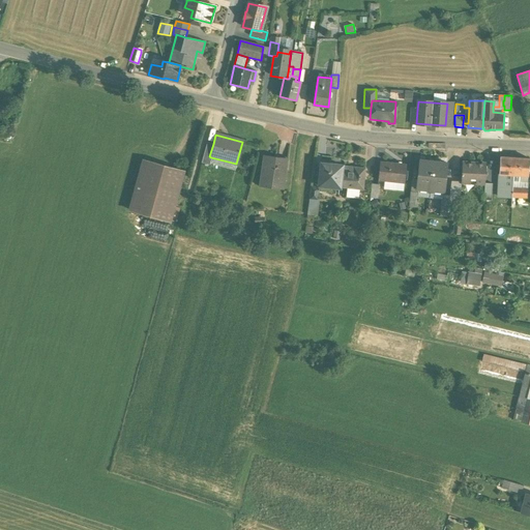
[(207,142),(201,163),(209,165),(211,157),(209,156),(213,144),(207,142)]
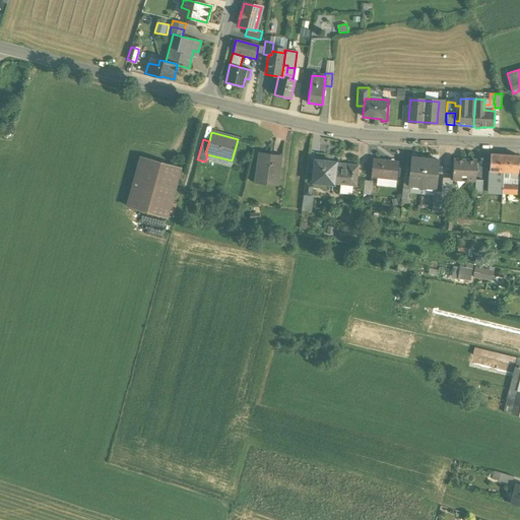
[(281,155),(258,152),(255,183),(277,186),(281,155)]
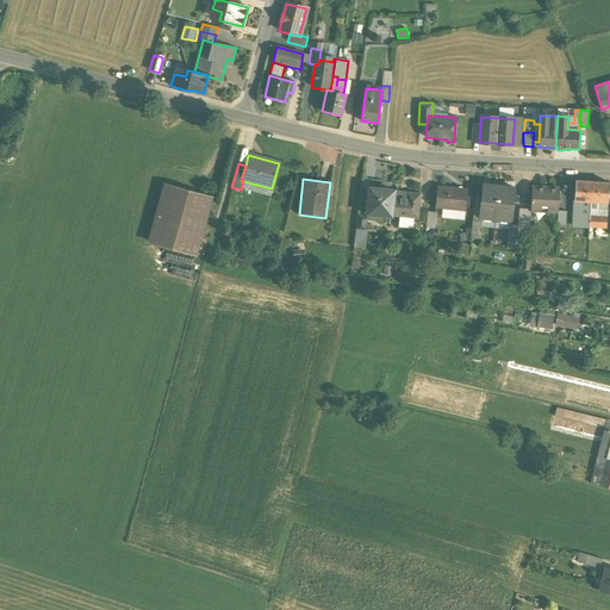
[(592,182),(576,181),(574,200),(591,201),(592,182)]
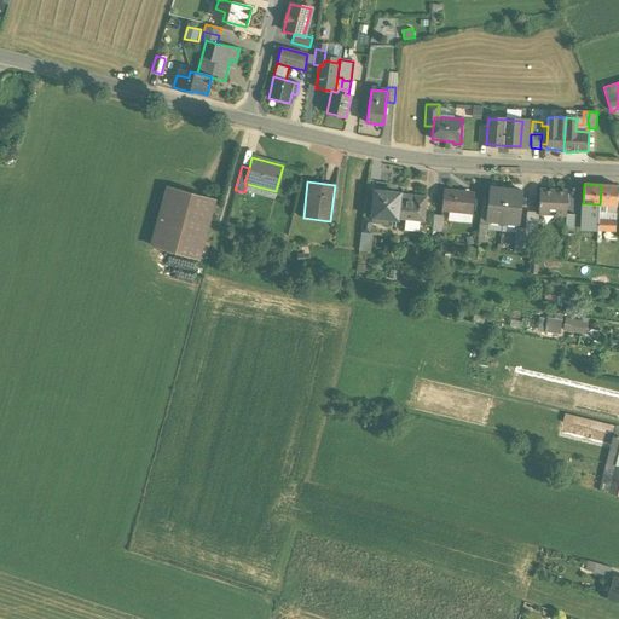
[(618,185),(601,185),(600,204),(609,206),(617,206),(618,185)]
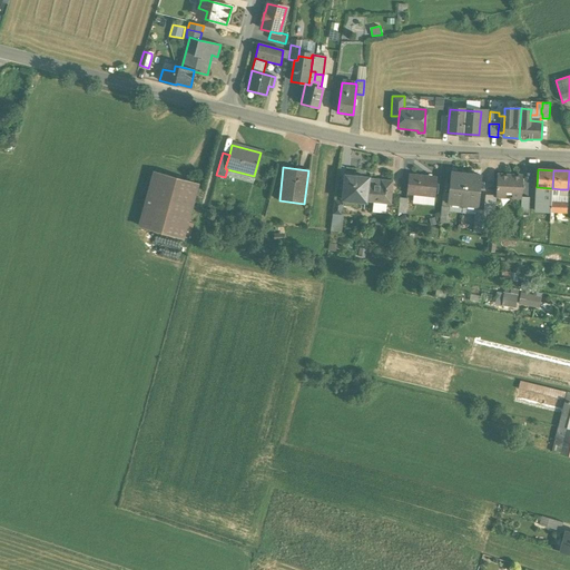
[(197,184),(154,173),(139,226),(183,238),(197,184)]
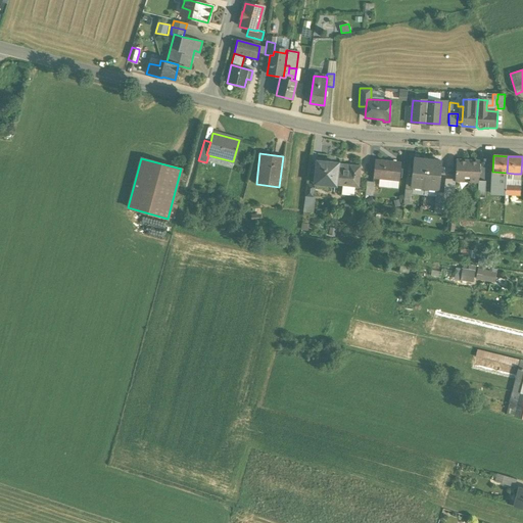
[(427,159),(414,158),(411,187),(424,188),(427,159)]
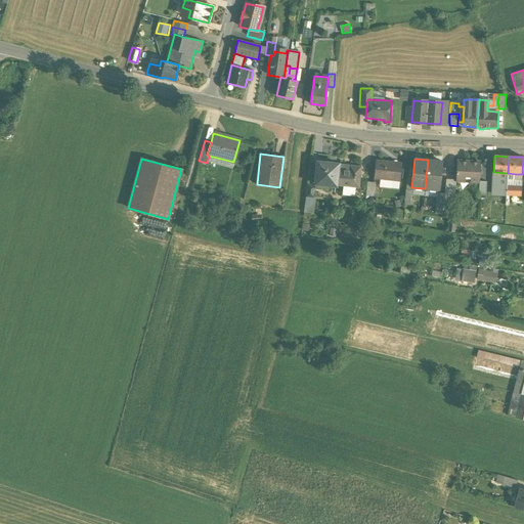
[(401,163),(376,160),(374,178),(400,181),(401,163)]
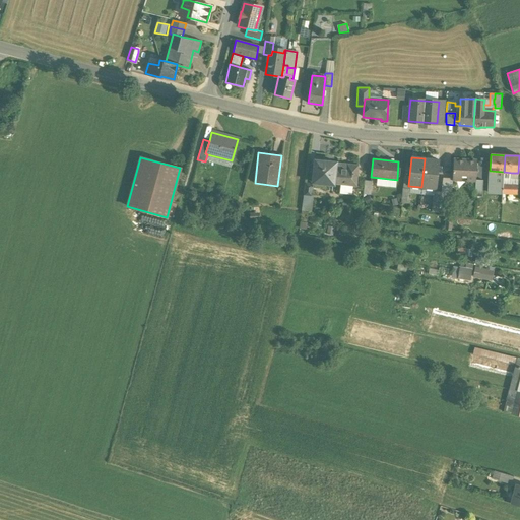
[(438,160),(425,158),(421,187),(435,189),(438,160)]
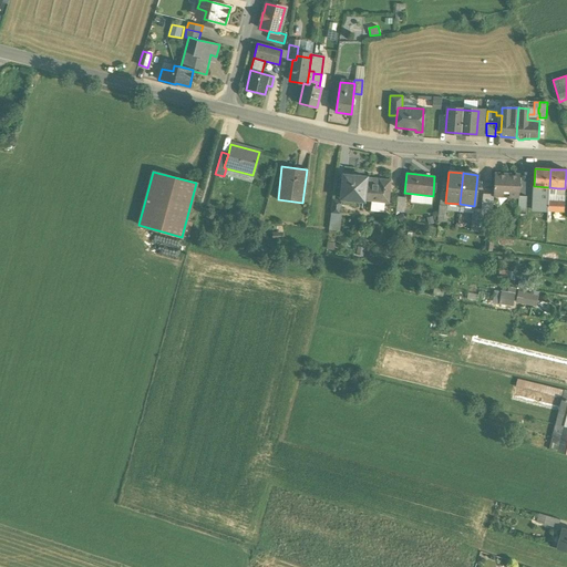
[(519,176),(494,174),(493,195),(518,196),(519,176)]
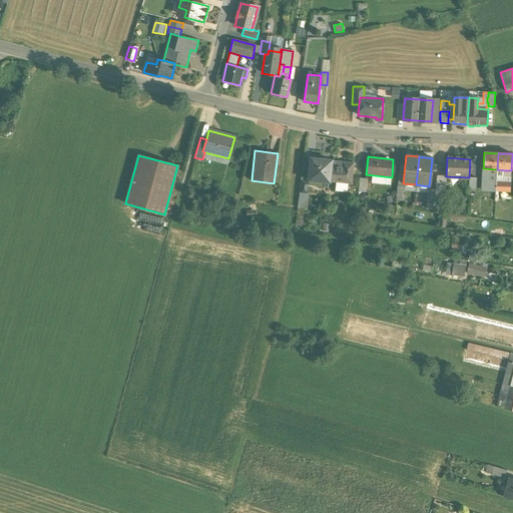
[(331,160),(312,158),(310,179),(329,181),(330,165),(331,160)]
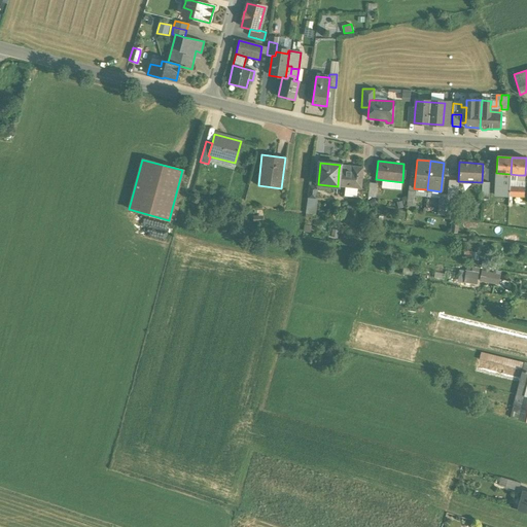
[(363,168),(353,167),(352,172),(339,170),(338,186),(345,187),(357,188),(361,188),(363,168)]
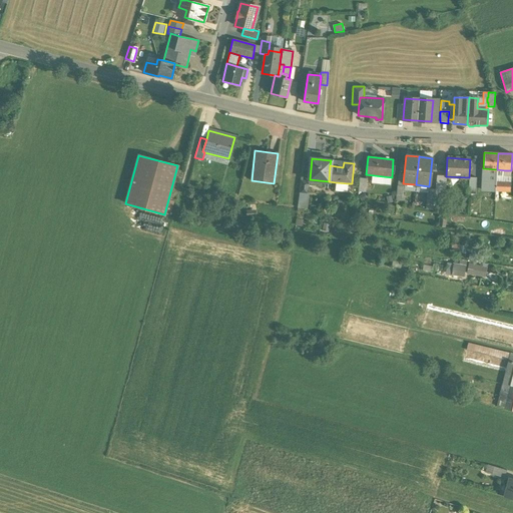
[(497,169),(483,168),(482,181),(496,182),(497,169)]
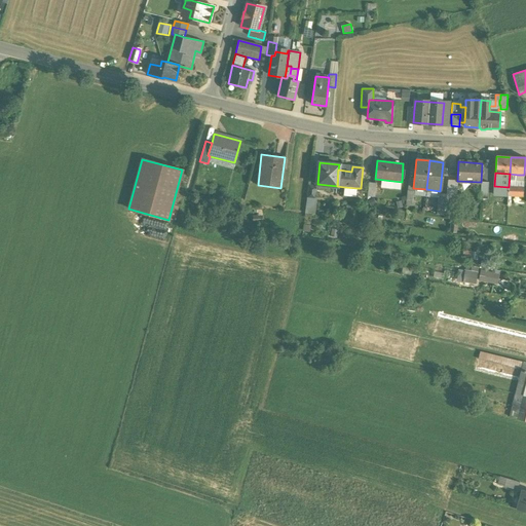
[(455,181),(447,180),(446,194),(446,196),(456,197),(457,184),(454,184),(455,181)]
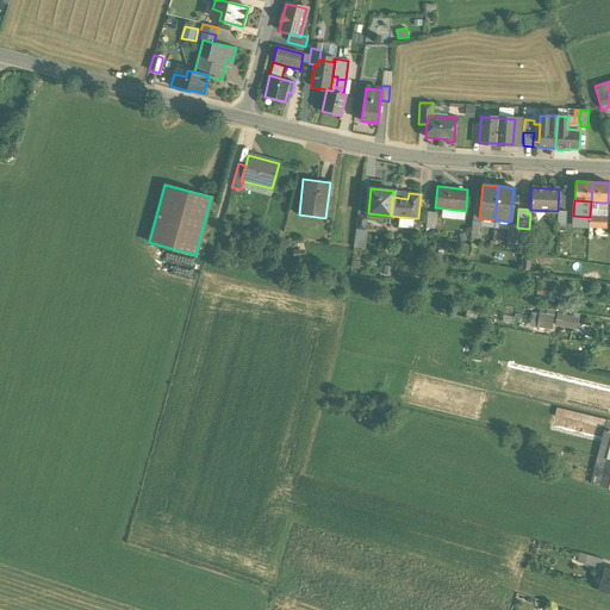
[(436,212),(428,212),(427,226),(435,228),(436,212)]
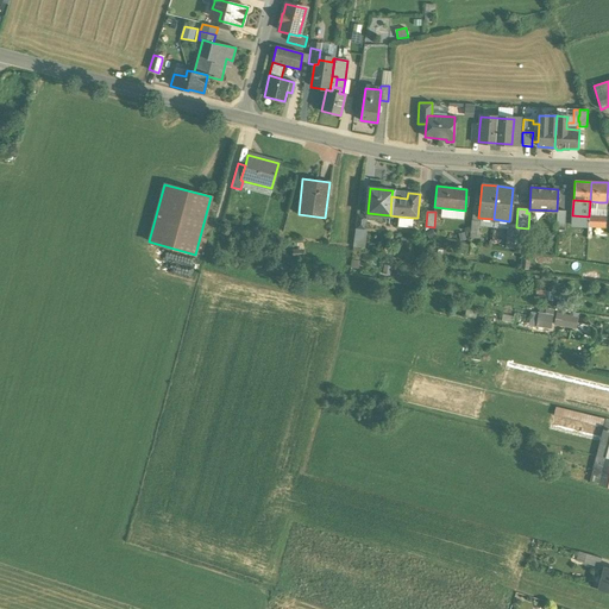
[(368,215),(357,214),(356,227),(365,228),(368,215)]
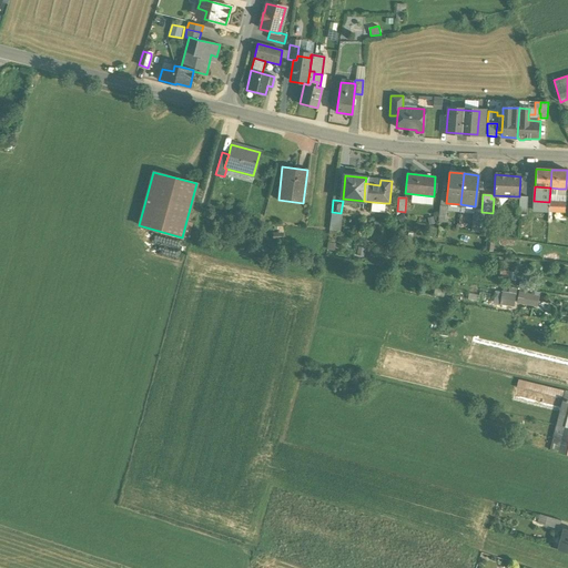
[(549,202),(534,201),(534,210),(539,210),(549,211),(549,202)]
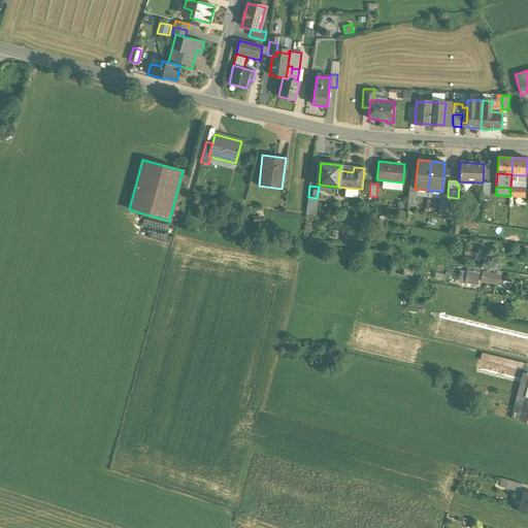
[(358,189),(345,188),(344,197),(357,198),(358,189)]
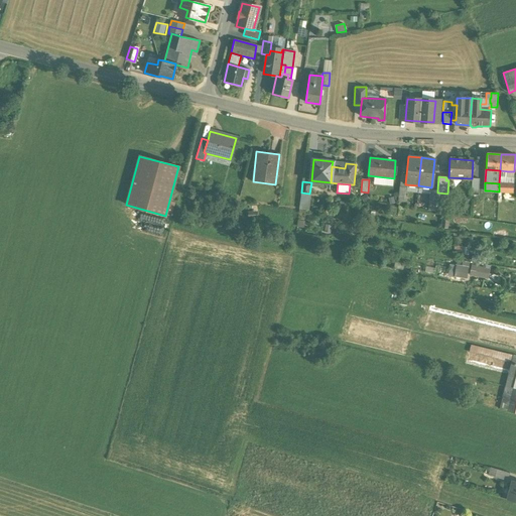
[(513,183),(499,183),(499,191),(513,192),(513,183)]
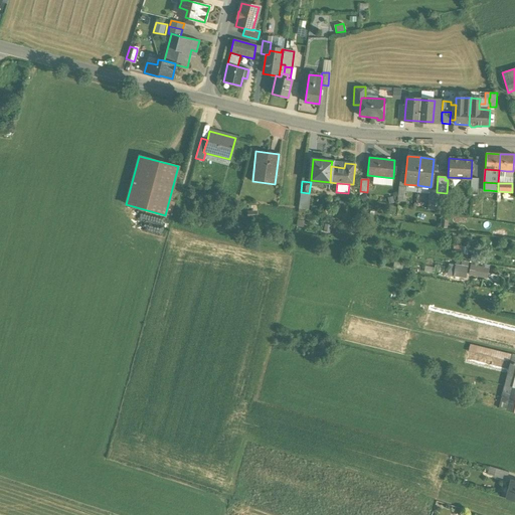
[(406,187),(398,186),(397,200),(404,201),(406,187)]
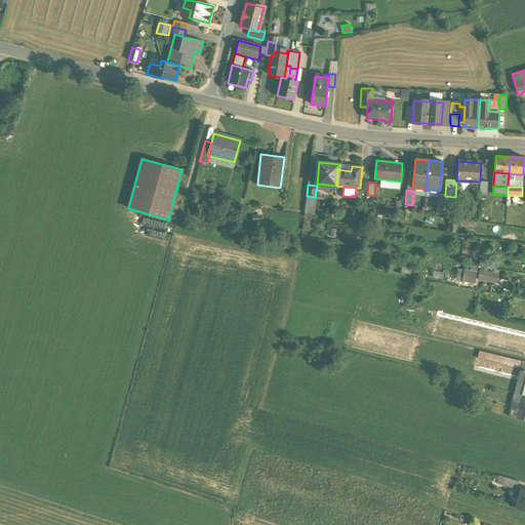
[(445,194),(437,193),(436,207),(443,208),(445,196),(445,194)]
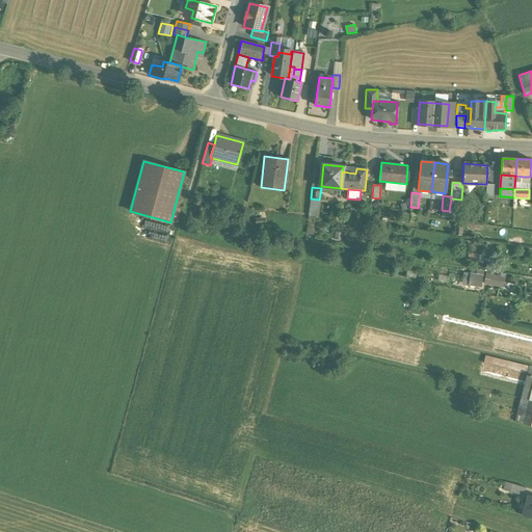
[(514,197),(505,196),(504,208),(513,208),(514,197)]
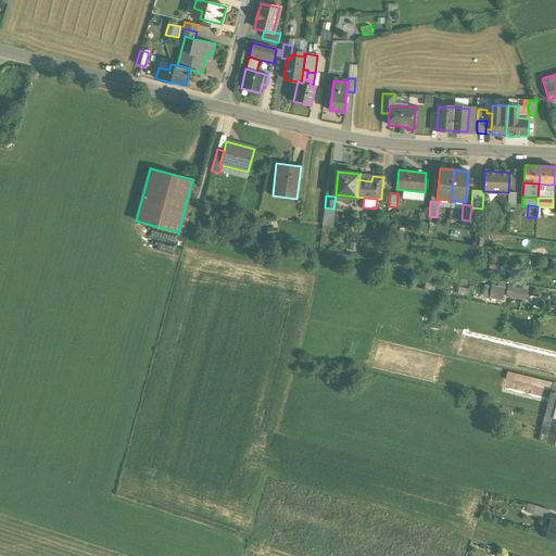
[(508,256),(501,256),(500,265),(507,266),(508,256)]
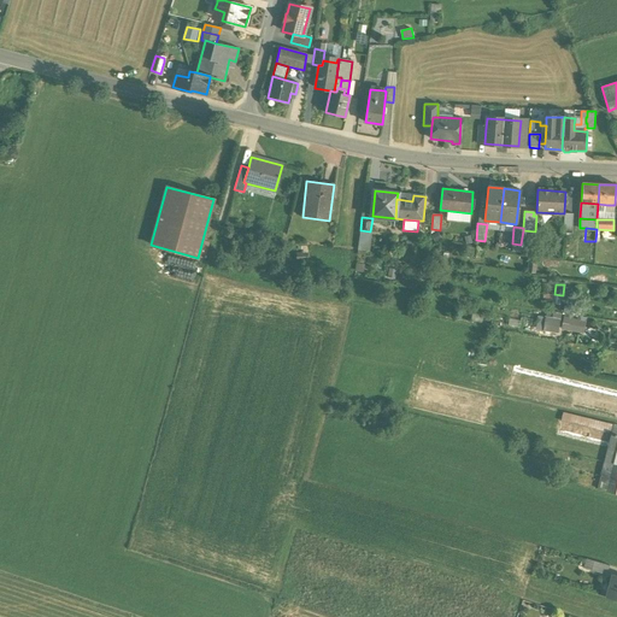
[(563,322),(545,318),(542,330),(558,333),(558,328),(586,333),(588,321),(563,316),(563,322)]
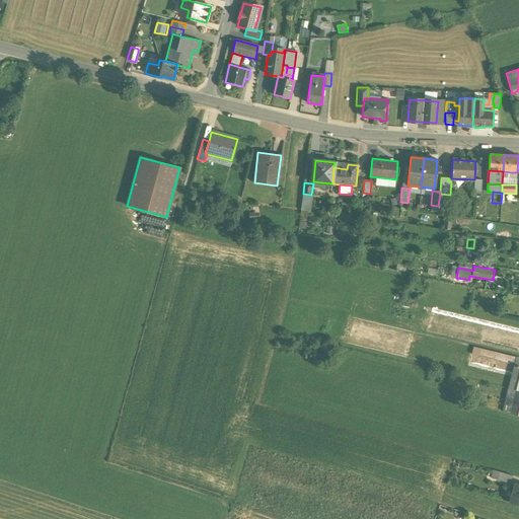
[(516,358),(473,347),(471,354),(514,365),(516,358)]
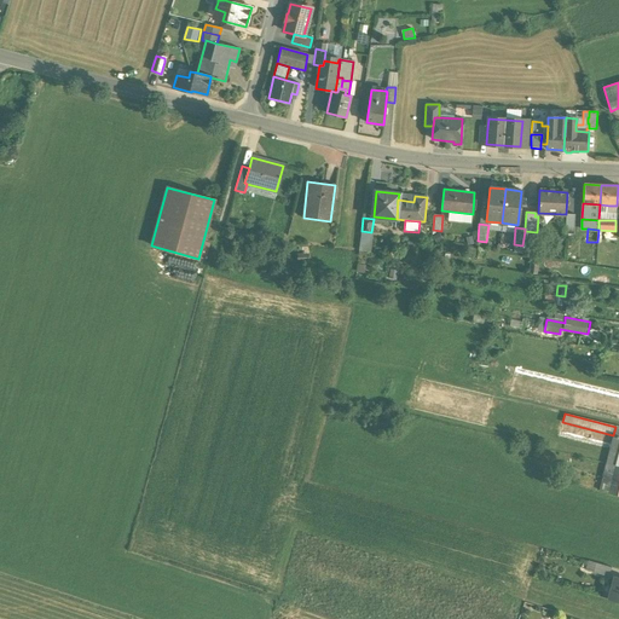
[(612,437),(562,423),(559,439),(608,451),(612,437)]
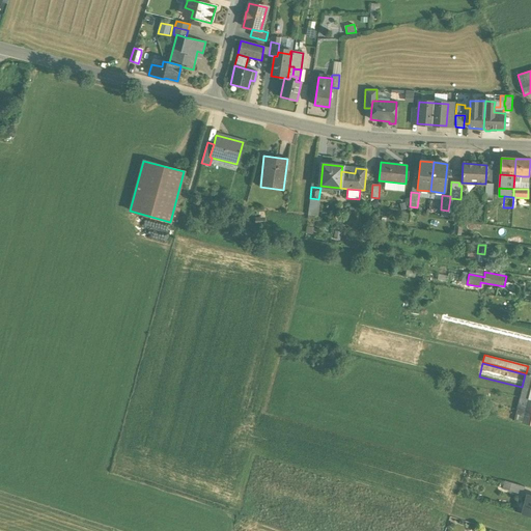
[(530,374),(526,373),(523,386),(520,398),(528,400),(530,386),(530,374)]
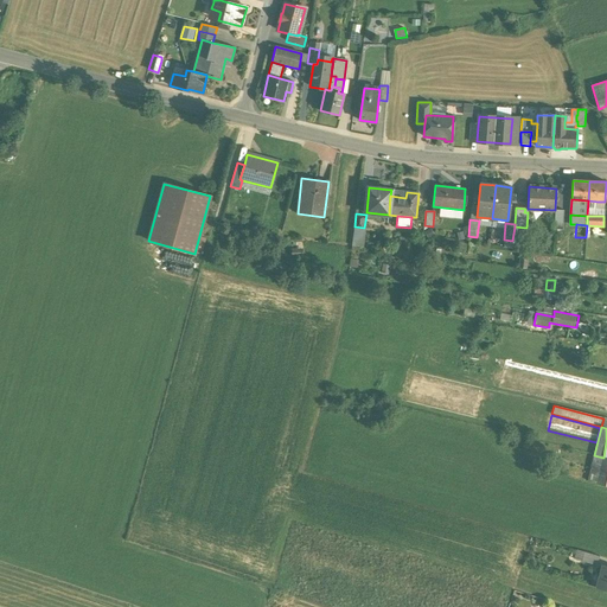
[(606,458),(604,458),(594,455),(588,481),(606,486),(606,458)]
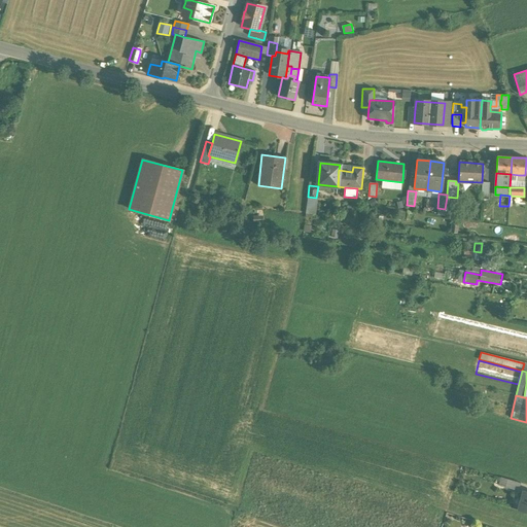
[(501,407),(492,402),(490,408),(499,412),(501,407)]
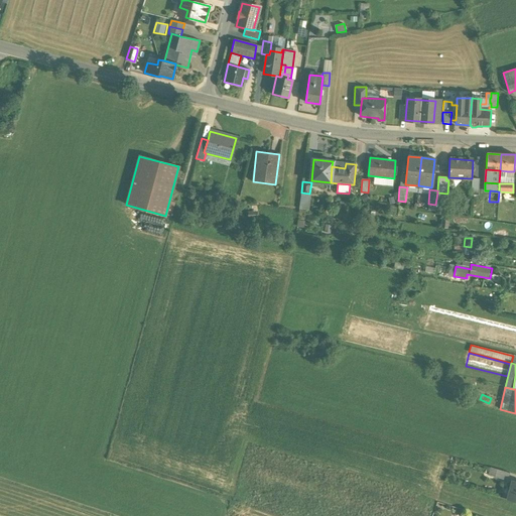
[(509,473),(497,470),(495,478),(507,481),(509,473)]
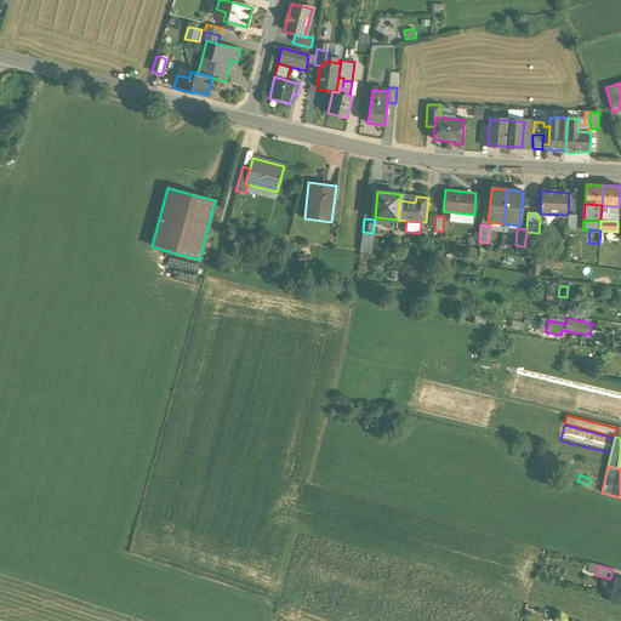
[(620,580),(616,580),(610,602),(620,604),(620,580)]
